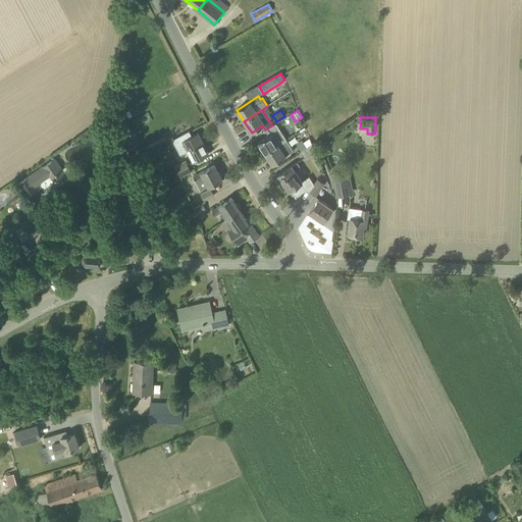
[(283,141),(272,125),(265,129),(268,135),(257,142),(265,153),(283,141)]
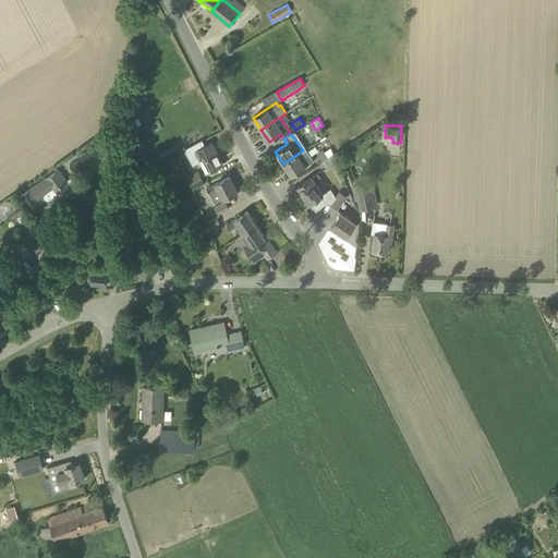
[(193,153),(187,155),(193,165),(197,161),(201,160),(207,172),(223,165),(221,160),(220,160),(218,154),(218,155),(211,143),(205,146),(202,141),(193,145),(196,152),(193,153)]
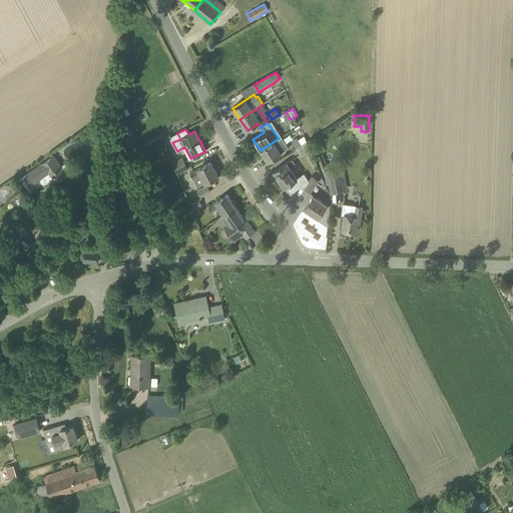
[(282,136),(279,138),(261,150),(268,161),(289,148),(282,136)]
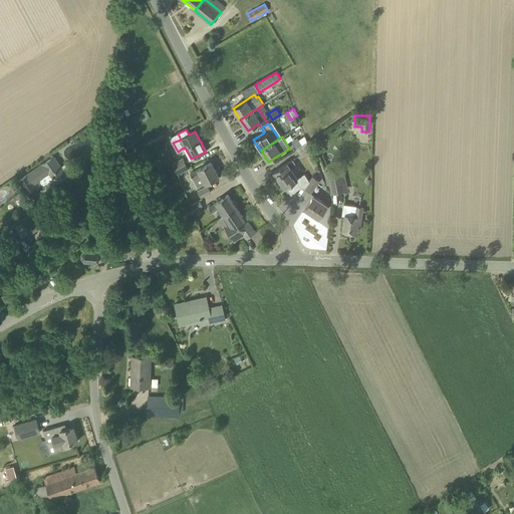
[(134,138),(124,142),(130,153),(139,149),(134,138)]
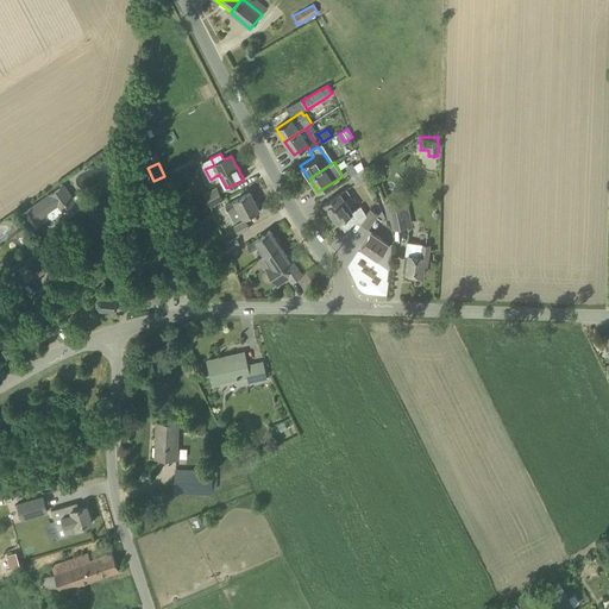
[(356,184),(368,176),(364,168),(351,176),(356,184)]
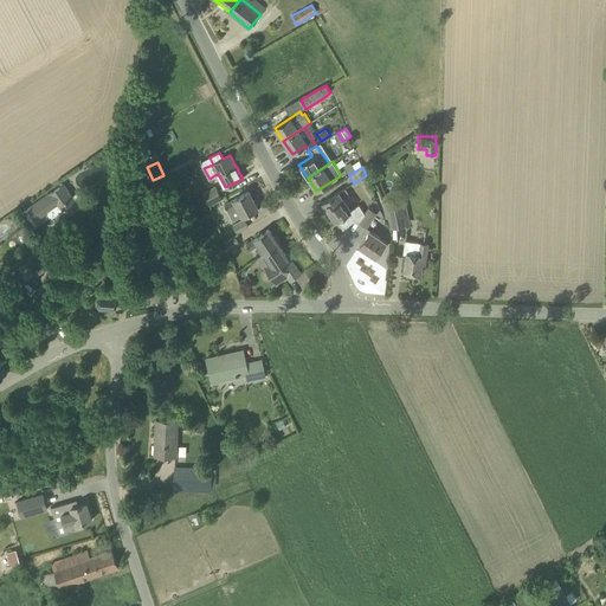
[(76,201),(64,185),(50,194),(49,194),(33,205),(23,212),(34,230),(45,223),(40,216),(47,210),(52,217),(76,201)]
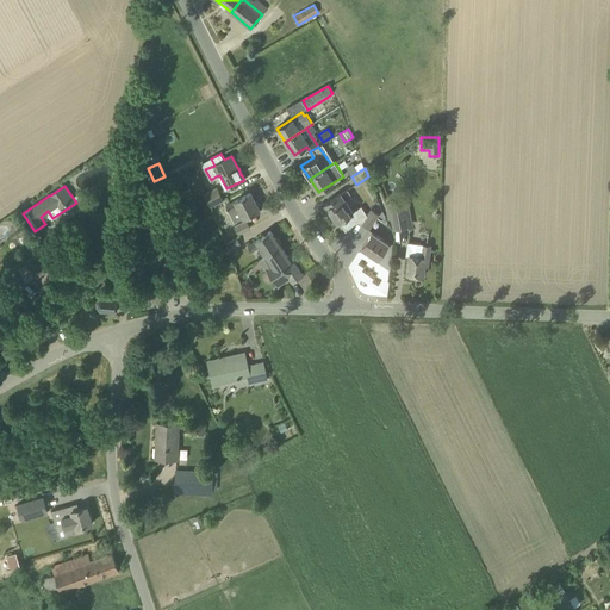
[(205,193),(204,194),(210,206),(211,205),(222,199),(216,187),(205,193)]
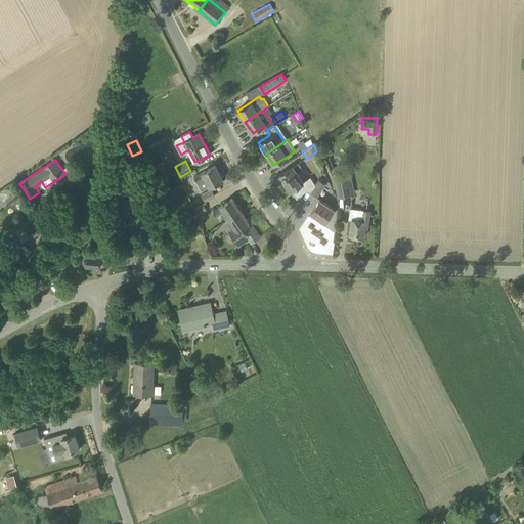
[(288,187),(301,178),(297,172),(302,168),(298,163),(279,175),(288,187)]
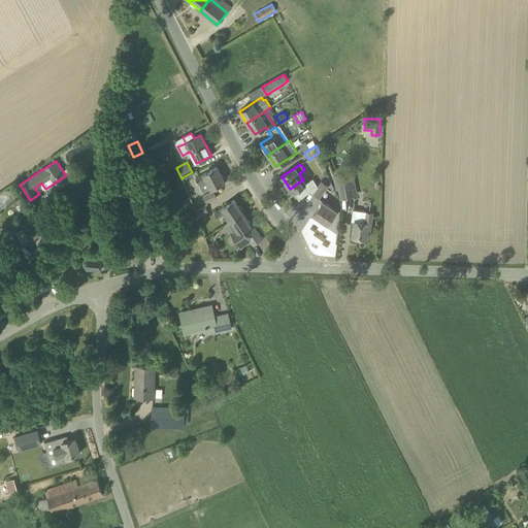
[(221,174),(217,167),(196,178),(203,192),(211,188),(225,182),(224,179),(225,178),(223,174),(221,174)]
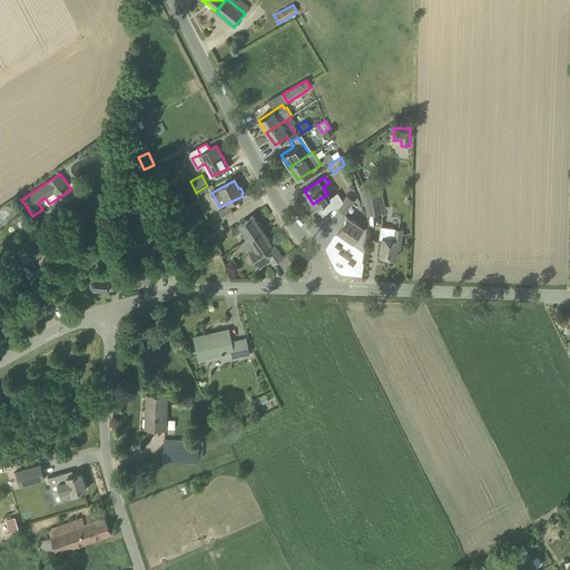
[(367,197),(367,212),(382,212),(382,196),(377,196),(377,187),(365,187),(365,197),(367,197)]
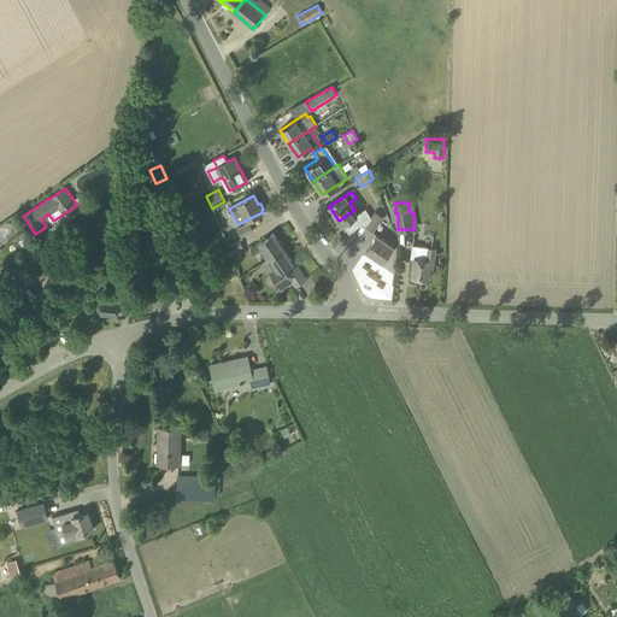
[(113,210),(100,216),(104,224),(117,218),(113,210)]
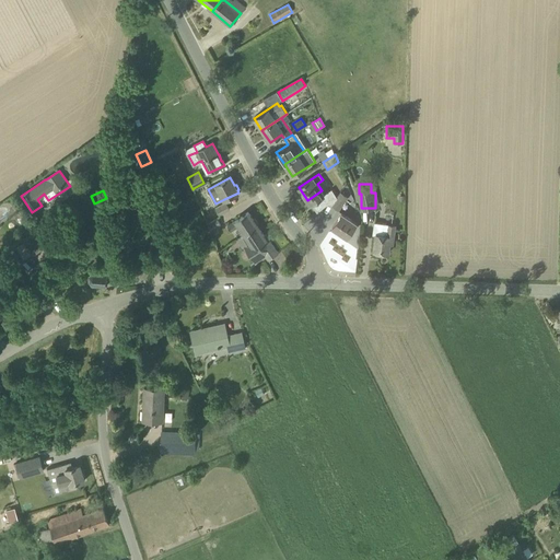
[(336,198),(331,190),(324,195),(322,190),(307,200),(310,205),(312,203),(317,212),(329,203),(331,205),(336,198)]
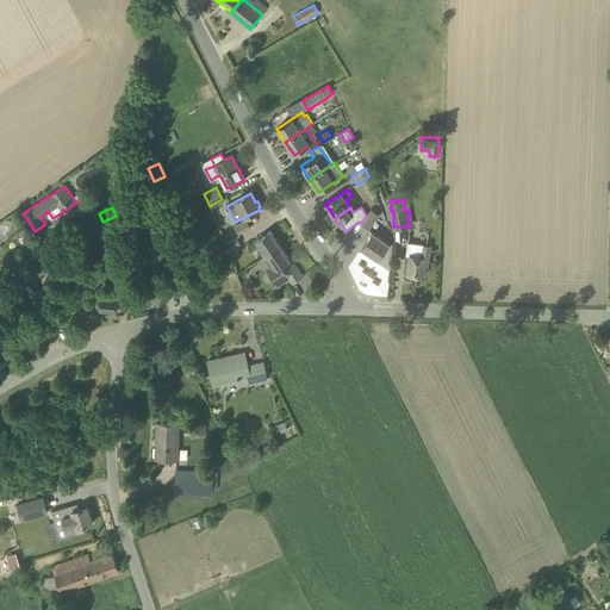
[(368,229),(378,215),(371,210),(366,216),(361,223),(361,224),(368,229)]
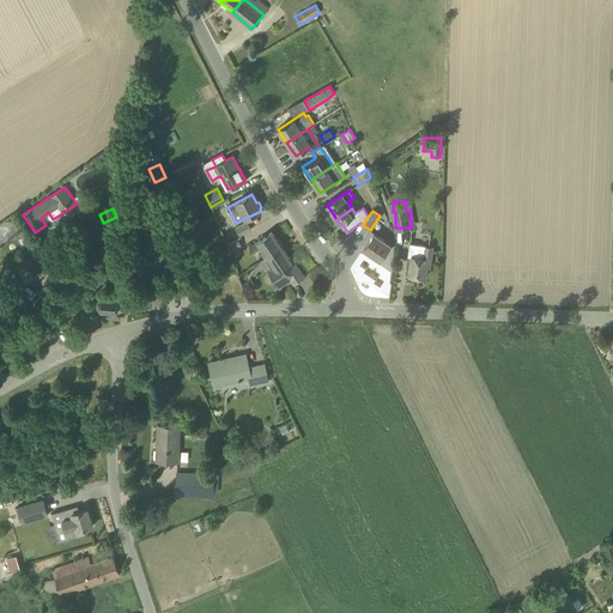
[(240,235),(250,229),(247,222),(236,228),(240,235)]
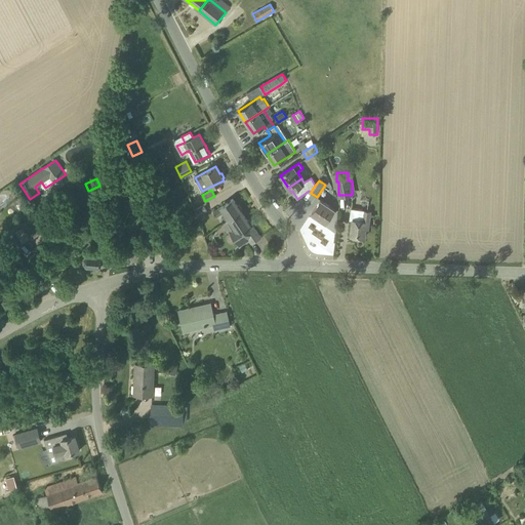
[(238,205),(233,199),(213,211),(216,216),(225,211),(230,219),(237,215),(242,212),(241,210),(242,209),(239,204),(238,205)]
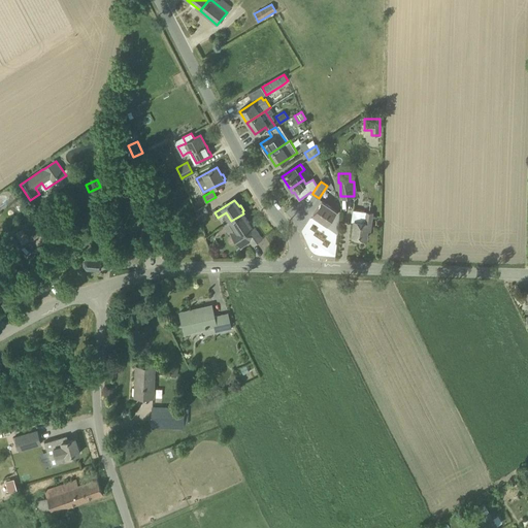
[(328,224),(337,210),(323,200),(314,215),(328,224)]
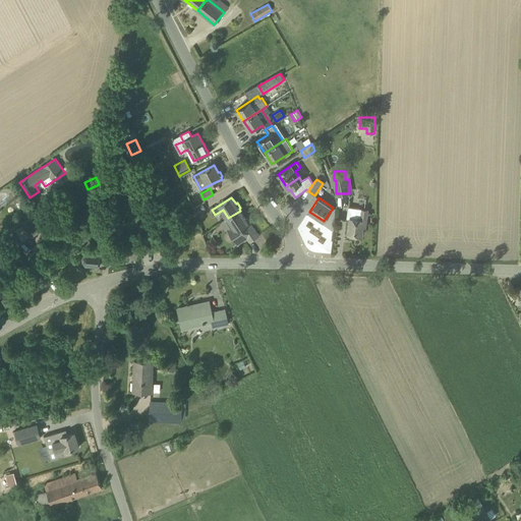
[(196,214),(205,209),(201,204),(193,210),(196,214)]
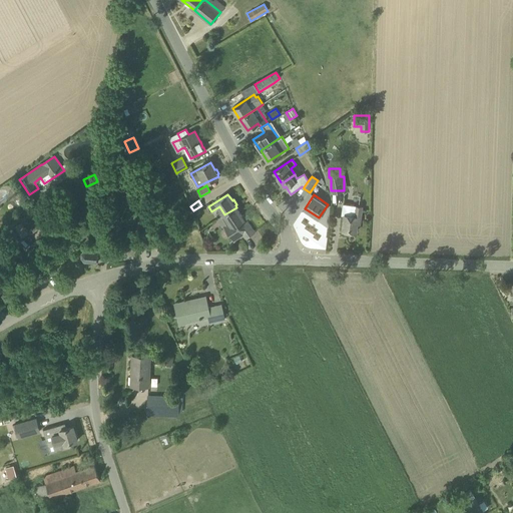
[(342,214),(345,214),(343,230),(356,231),(357,224),(359,224),(362,206),(344,203),(342,214)]
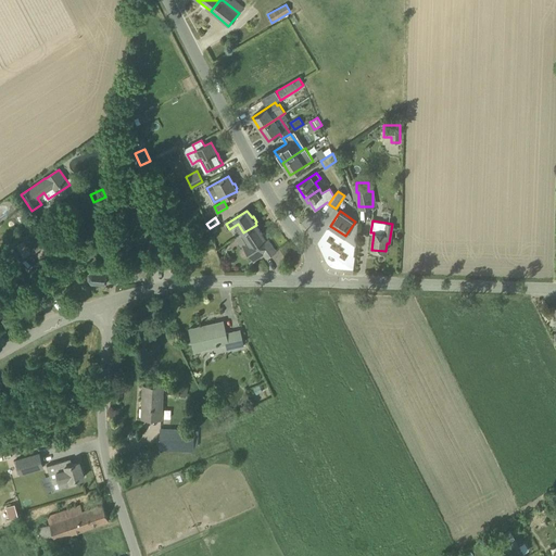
[(252,256),(253,260),(263,253),(266,257),(276,251),(262,234),(256,225),(251,228),(243,232),(240,235),(245,242),(243,244),(244,247),(244,250),(248,255),(252,256)]
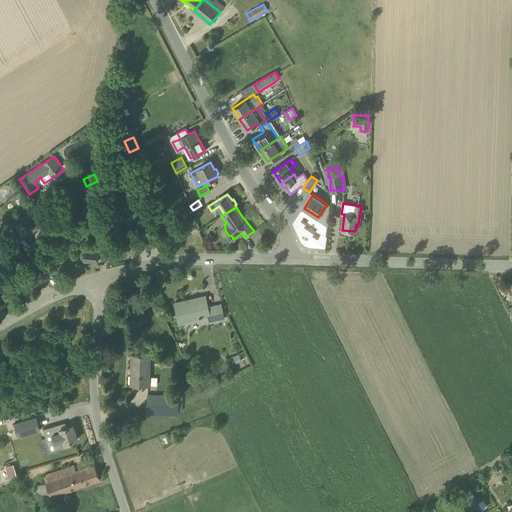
[(26,213),(6,227),(12,239),(34,225),(26,213)]
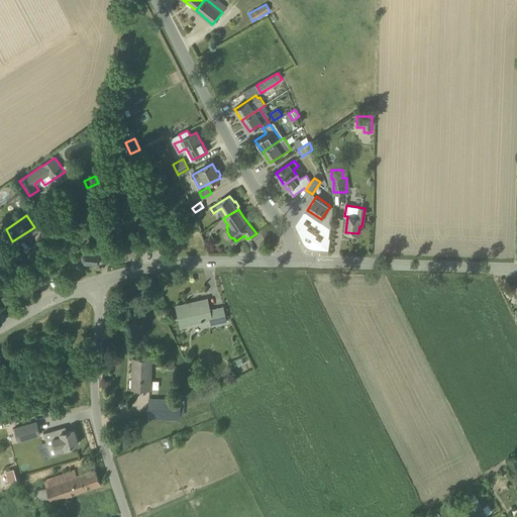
[(99,264),(100,252),(86,251),(83,254),(82,259),(85,263),(99,264)]
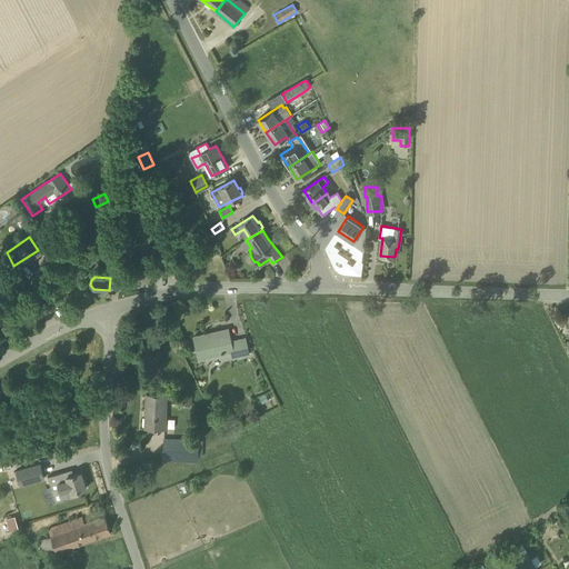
[(231,341),(229,330),(207,336),(206,333),(193,337),(197,349),(199,348),(201,357),(232,349),(235,358),(249,353),(246,338),(231,341)]
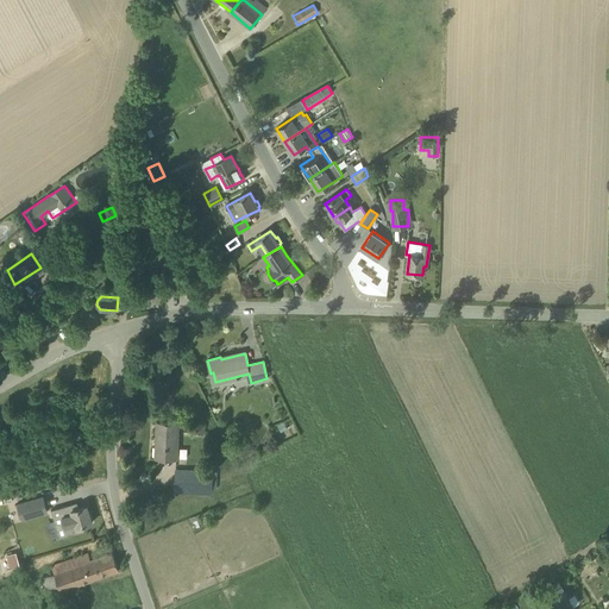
[(177,458),(179,422),(157,421),(156,457),(177,458)]
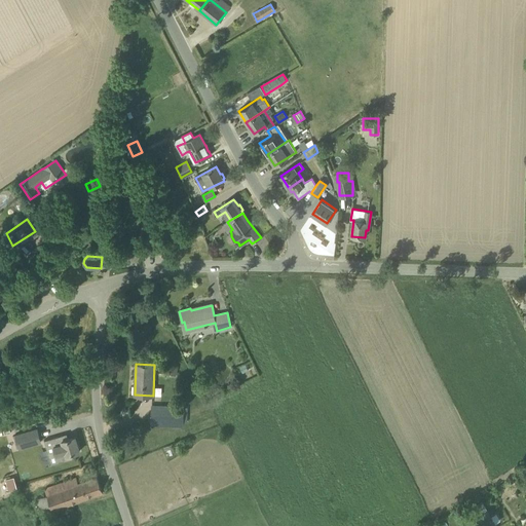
[(170,365),(167,374),(176,376),(179,367),(170,365)]
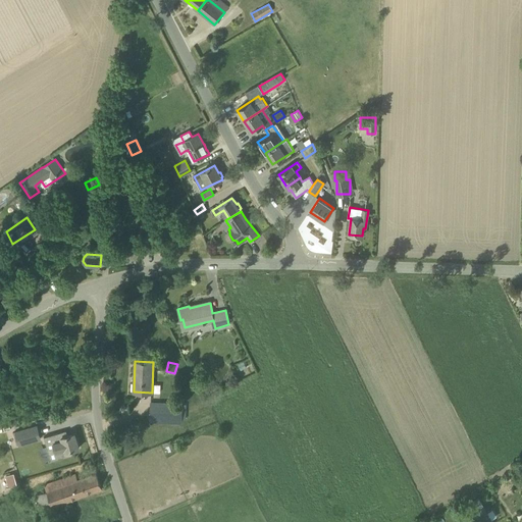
[(208,375),(201,380),(206,387),(214,382),(208,375)]
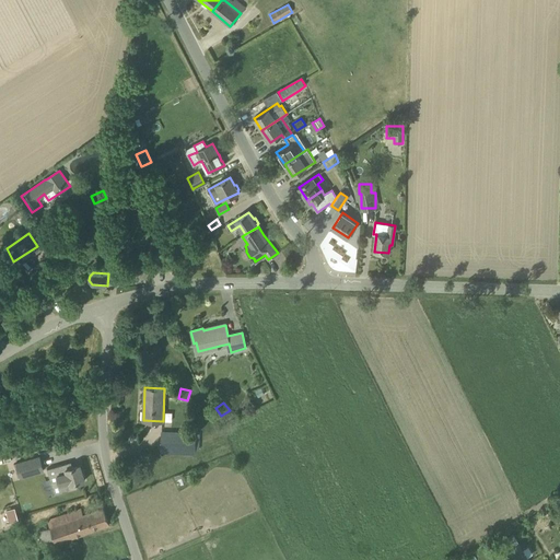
[(195,451),(195,433),(162,432),(161,450),(195,451)]
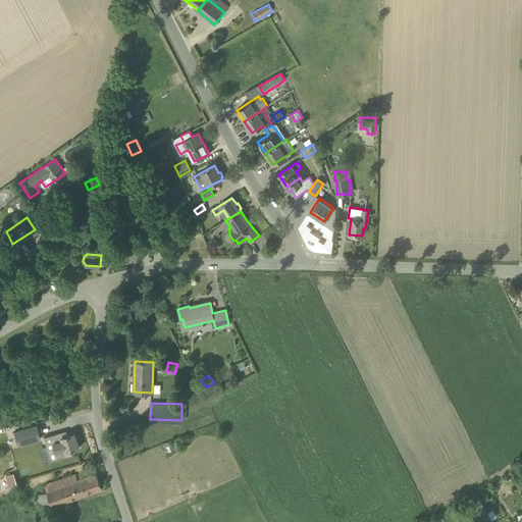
[(37,424),(14,430),(19,446),(41,439),(37,424)]
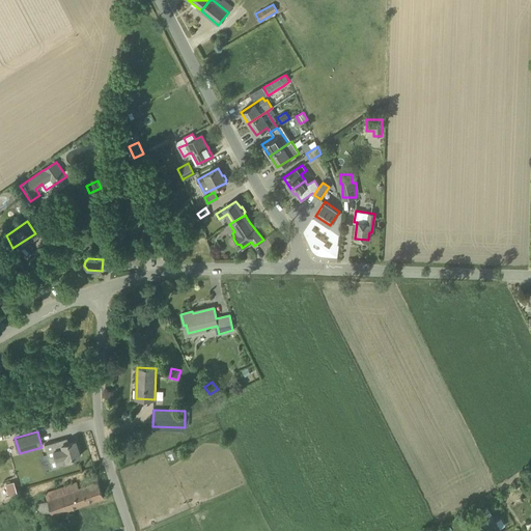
[(75,463),(73,457),(81,455),(76,441),(65,444),(63,439),(45,445),(47,452),(54,450),(59,467),(75,463)]
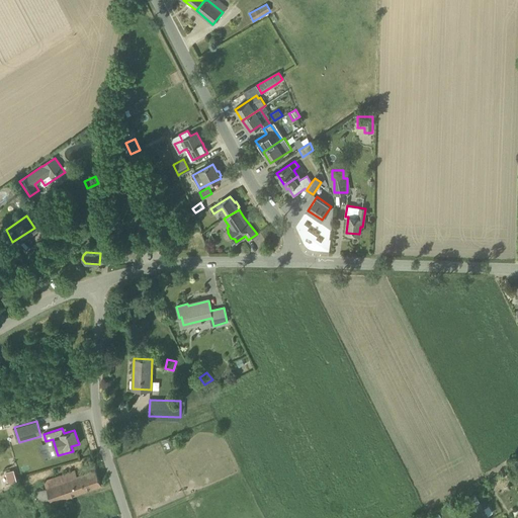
[(165,449),(170,447),(167,439),(162,441),(165,449)]
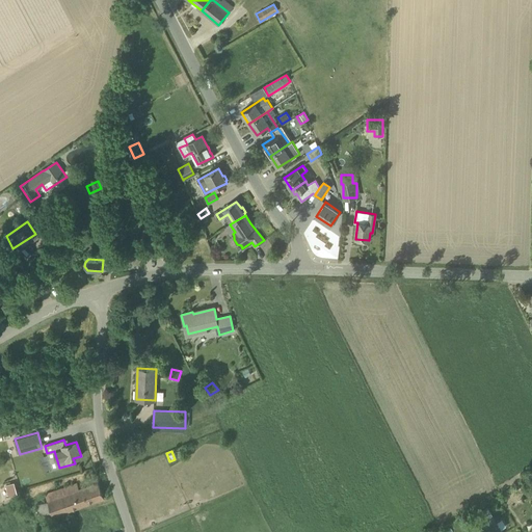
[(14,482),(5,483),(7,495),(16,494),(14,482)]
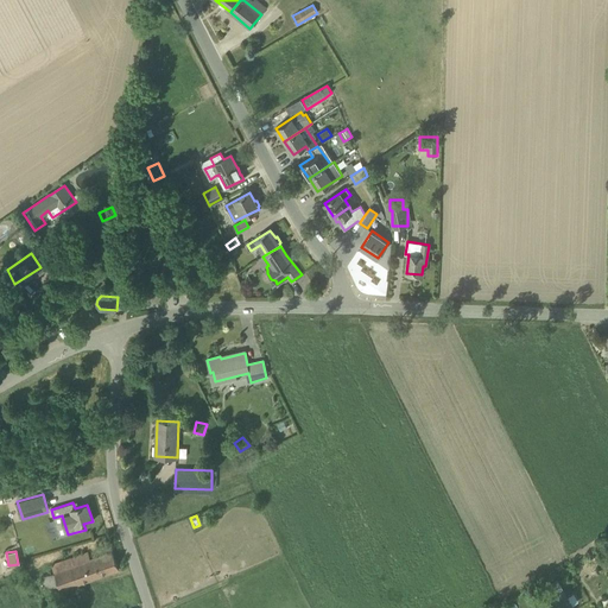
[(119,569),(113,551),(90,559),(88,552),(51,565),(61,590),(119,569)]
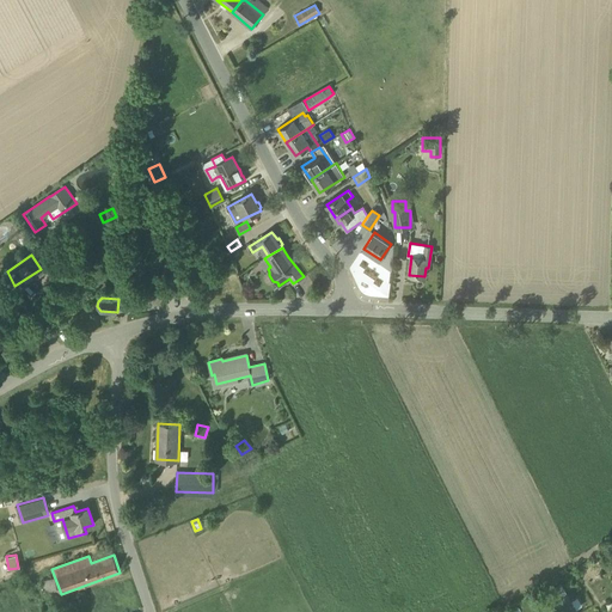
[(560,582),(549,589),(562,611),(573,611),(576,610),(571,601),(560,582)]
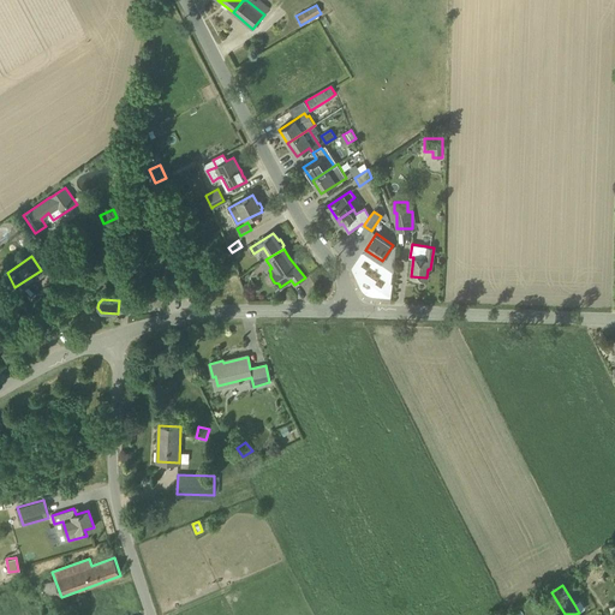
All buildings are outlined.
